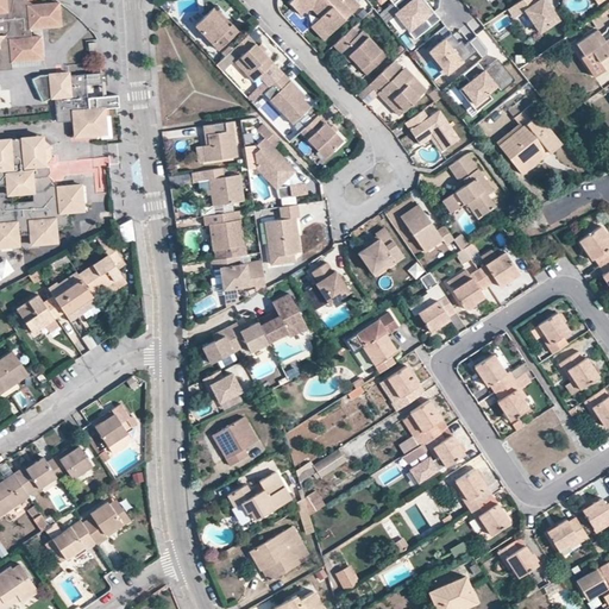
[(0,0),(0,36),(2,36),(8,41),(11,62),(39,60),(42,60),(39,37),(36,37),(35,27),(60,24),(57,2),(31,5),(22,6),(14,0),(0,0)]
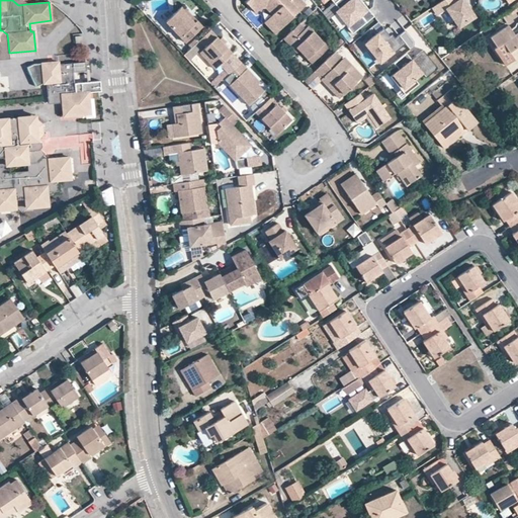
[(303,4),(298,0),(247,0),(245,2),(254,12),(259,8),(264,8),(270,15),(273,18),(273,23),(278,30),(292,17),(289,14),(295,8),(296,9),(301,4),(303,4)]
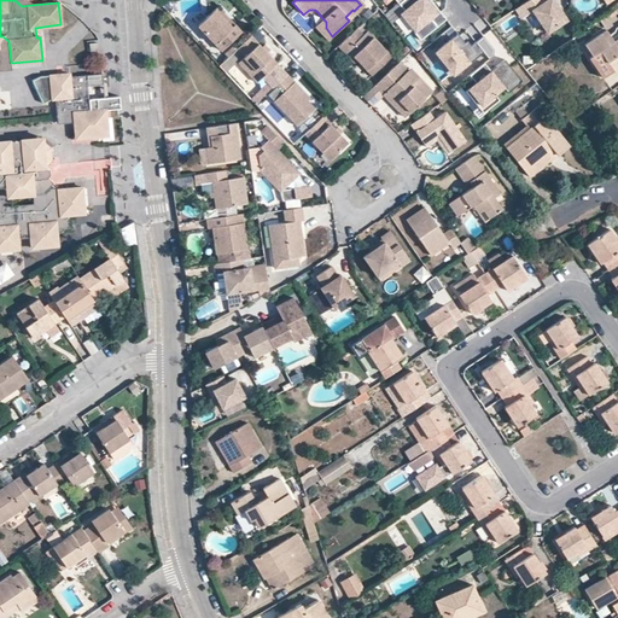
[(413,31),(419,40),(445,19),(430,0),(427,3),(425,0),(401,0),(397,4),(403,11),(400,13),(414,30),(413,31)]
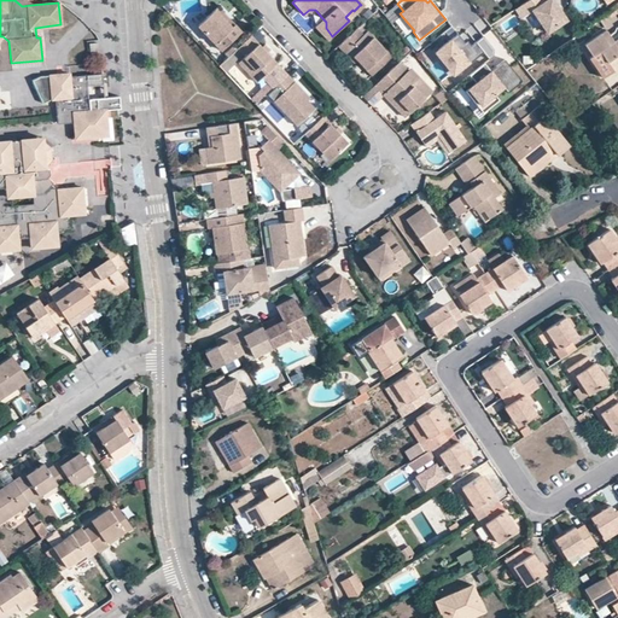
[(565,19),(552,0),(528,0),(514,9),(520,18),(531,11),(547,33),(565,19)]
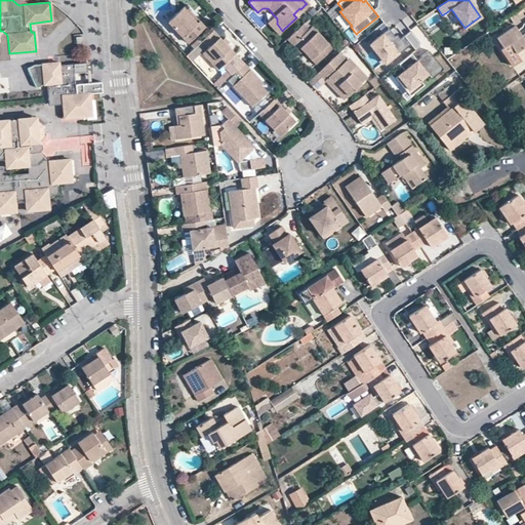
[(309,5),(307,4),(306,4),(300,9),(299,8),(293,14),(296,17),(308,6),(309,5)]
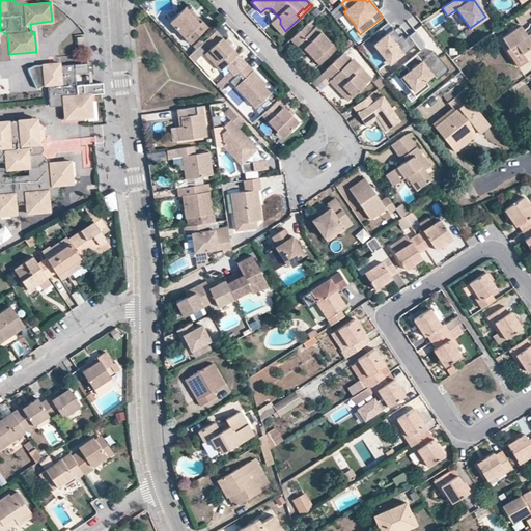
[(201,21),(187,5),(185,8),(199,23),(201,21)]
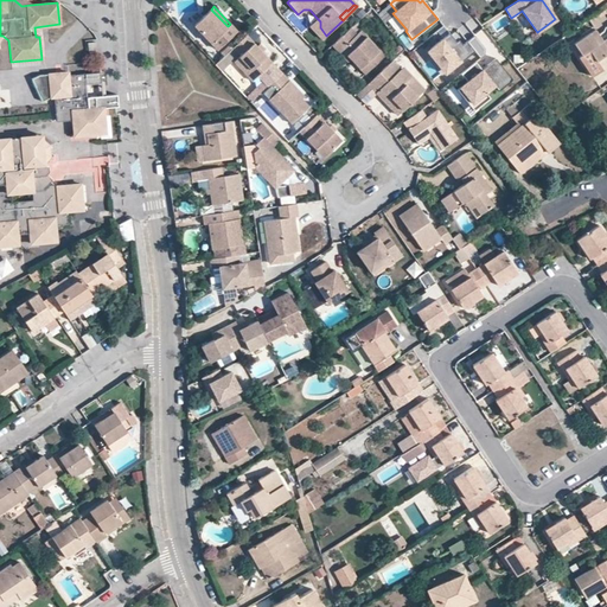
[(195,25),(217,49),(236,31),(230,24),(228,26),(211,10),(195,25)]
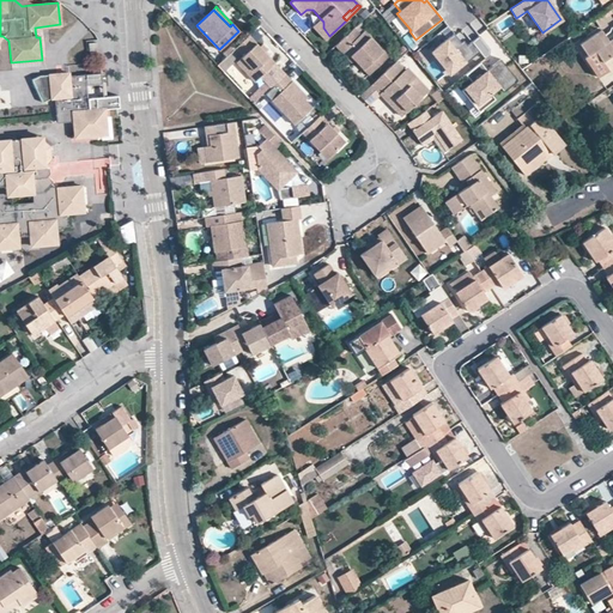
[(326,40),(329,36),(323,28),(323,22),(320,18),(311,25),(326,40)]
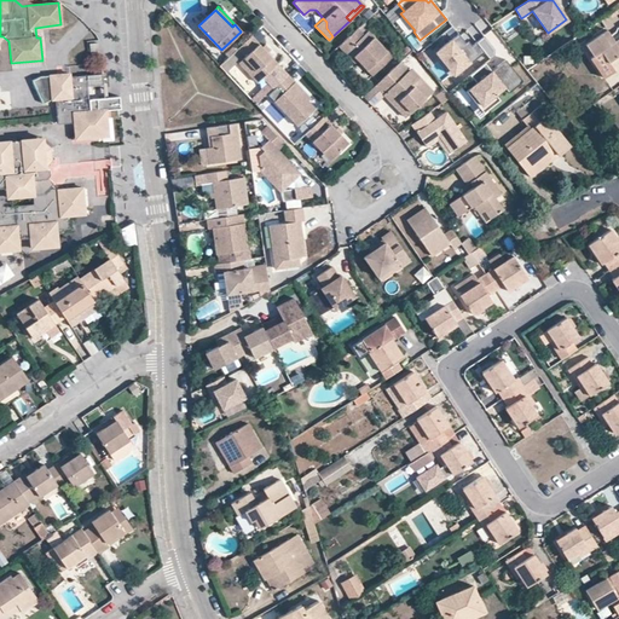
[(357,29),(337,47),(345,53),(347,51),(357,61),(371,76),(392,57),(366,32),(363,35),(357,29)]
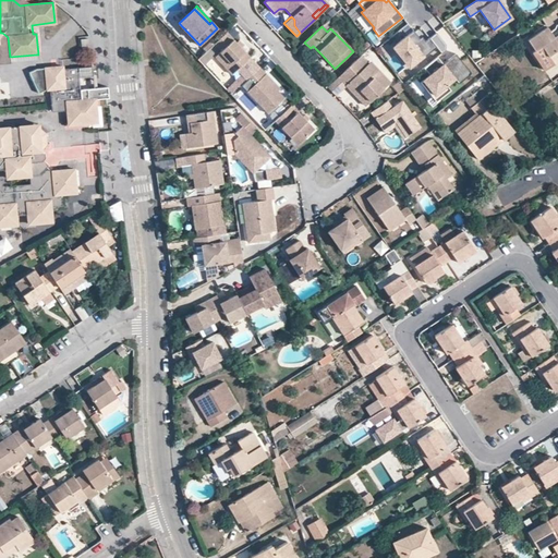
[(543,32),(549,41),(553,38),(547,28),(543,32)]
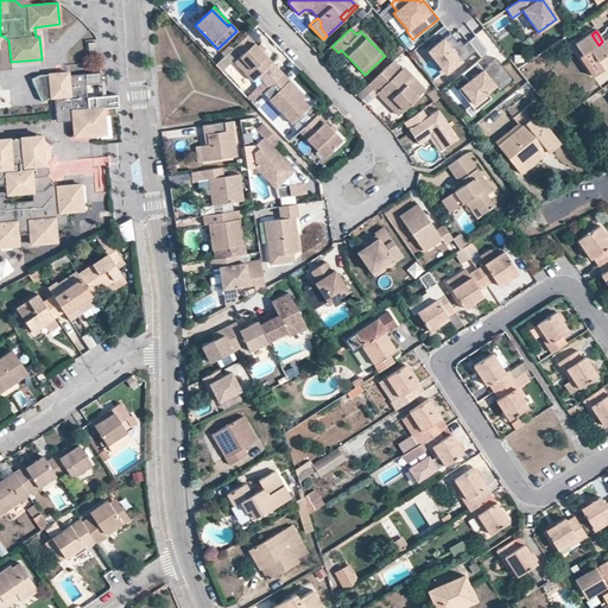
[(450,32),(430,49),(448,71),(461,62),(475,51),(480,58),(485,55),(486,49),(474,35),(461,46),(450,32)]
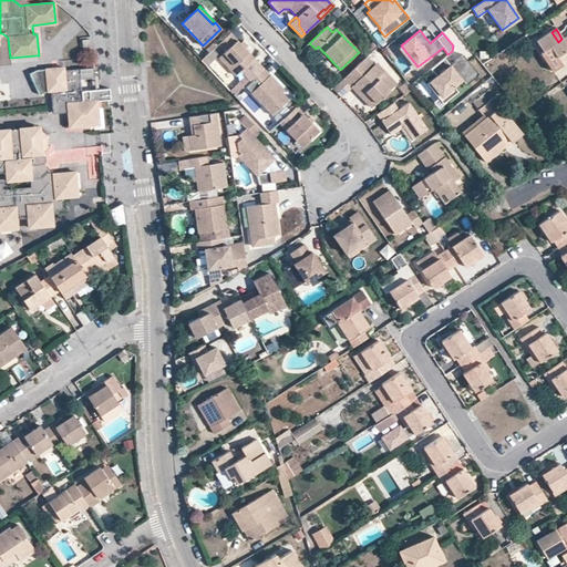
[(245,78),(250,82),(265,69),(230,32),(218,44),(224,51),(218,57),(230,69),(236,63),(241,69),(245,73),(245,78)]
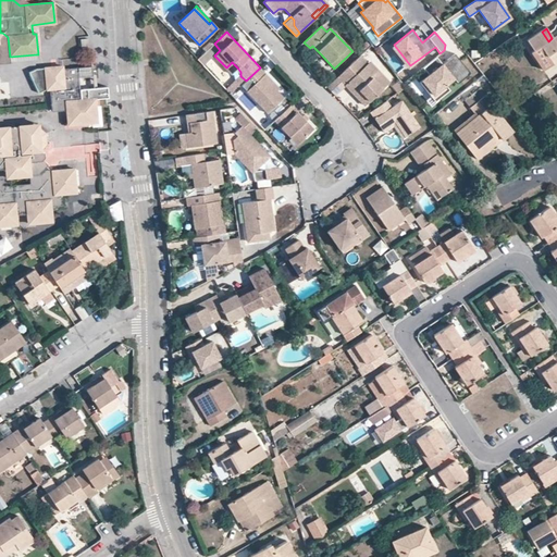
[(531,53),(543,71),(556,61),(556,35),(552,38),(548,41),(542,32),(527,41),(533,51),(531,53)]
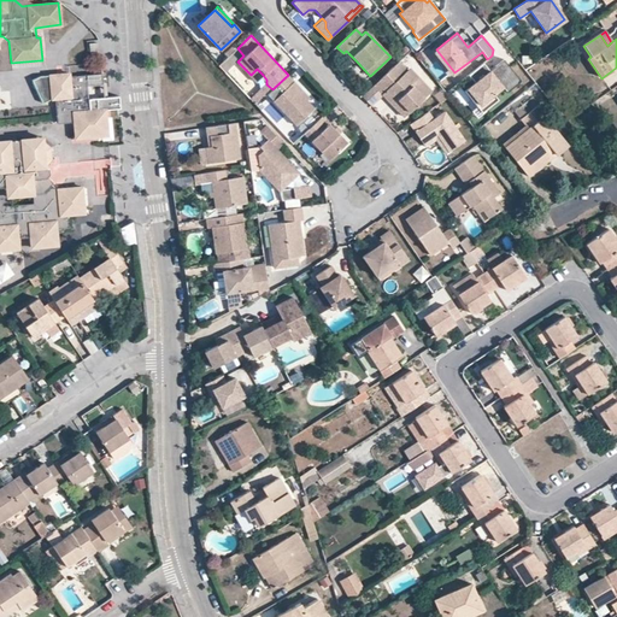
[(12,68),(11,63),(9,41),(3,36),(0,40),(0,71),(12,71),(12,68)]
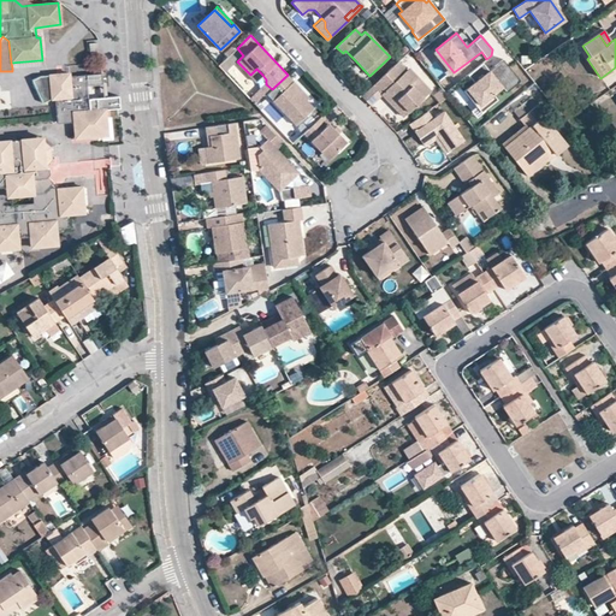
[(343,53),(353,63),(355,60),(345,51),(343,53)]
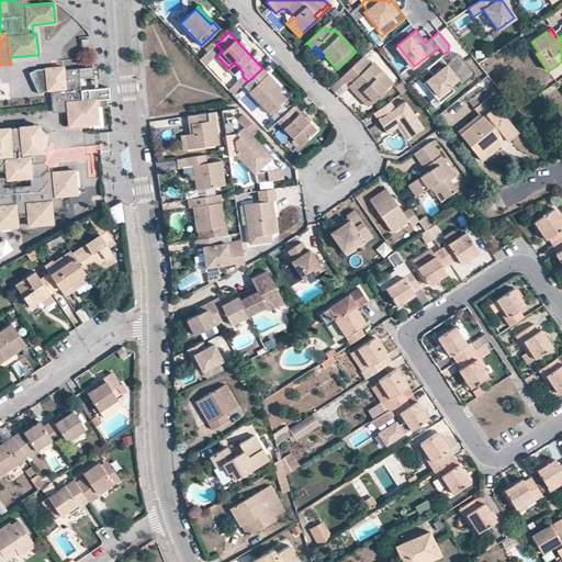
[(474,74),(458,54),(450,60),(452,63),(448,67),(446,64),(440,57),(426,68),(431,75),(424,80),(440,101),(452,91),(448,87),(450,85),(448,82),(453,77),(460,85),(474,74)]
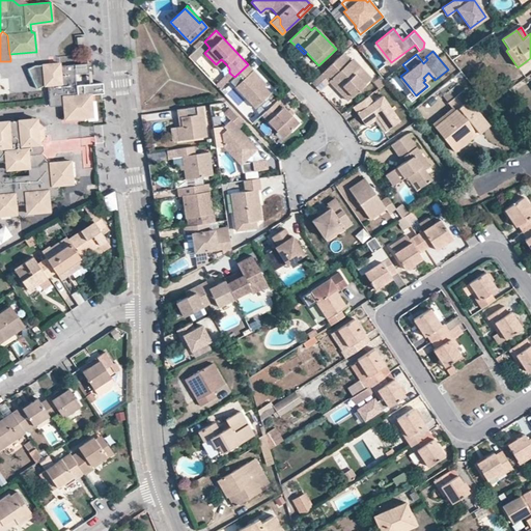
[(342,53),(320,75),(328,82),(329,81),(334,77),(353,95),(371,78),(353,59),(351,60),(342,53)]
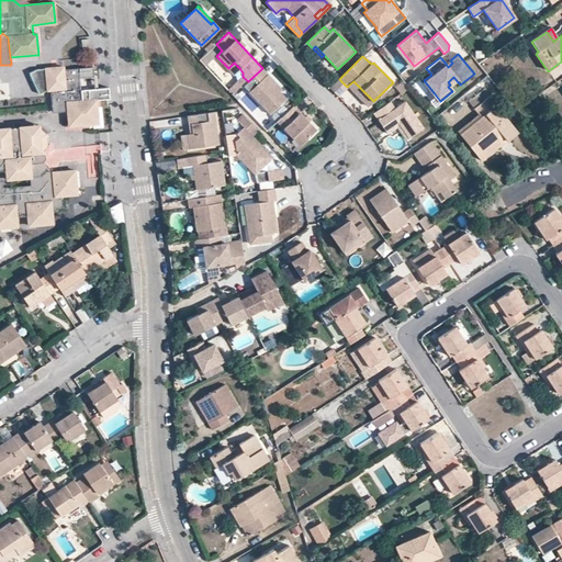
[(228,68),(234,74),(239,68),(234,63),(228,68)]
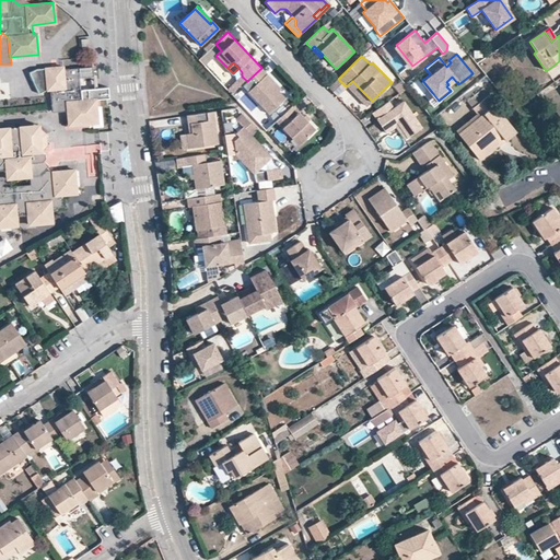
[(77,69),(62,70),(62,68),(45,69),(36,70),(27,73),(30,94),(30,96),(38,93),(47,90),(49,90),(51,112),(66,111),(68,125),(80,124),(96,123),(95,114),(94,100),(84,101),(80,101),(79,91),(77,69)]
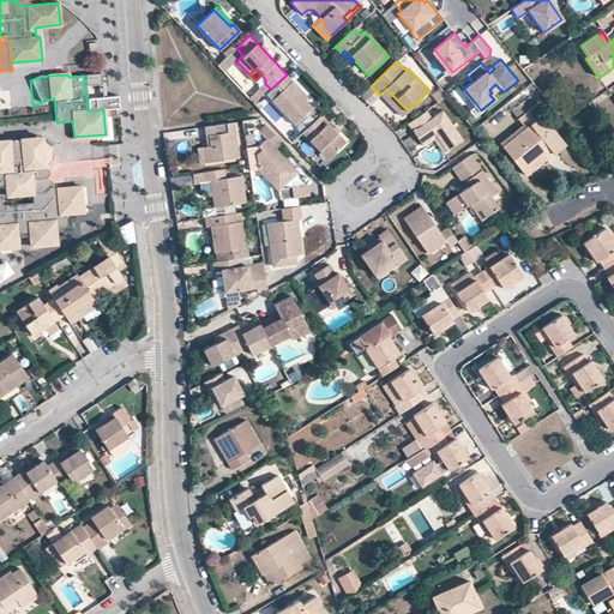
[(271,89),(270,90),(277,98),(274,102),(287,115),(295,124),(312,107),(305,100),(289,84),(293,80),(287,74),(271,89)]
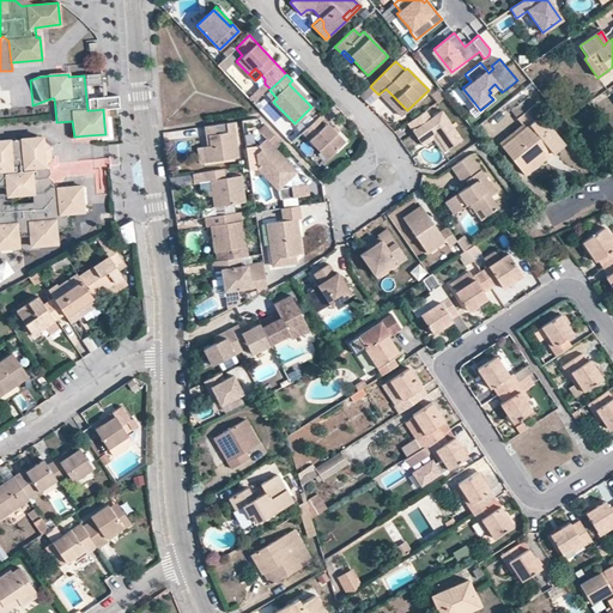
[(304,99),(307,96),(292,80),(289,84),(304,99)]
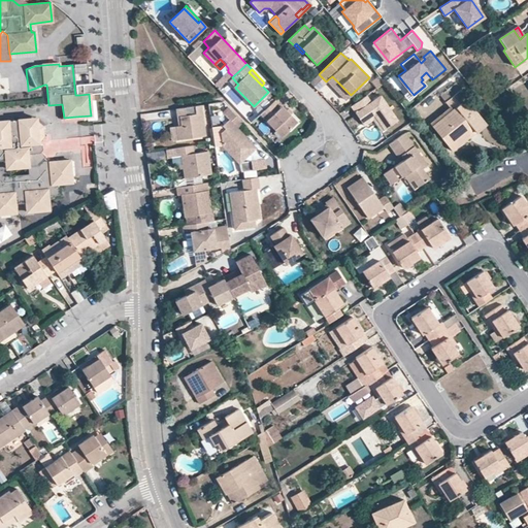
[(228,72),(215,85),(220,90),(228,80),(232,77),(233,76),(228,72)]
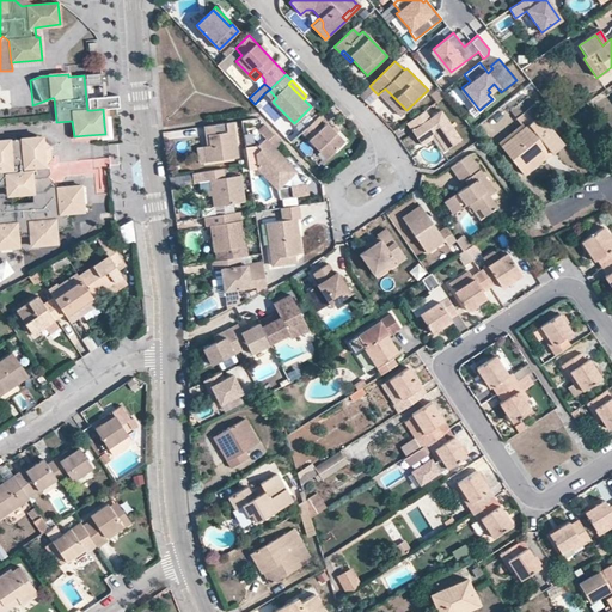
[(369,86),(359,96),(367,105),(378,95),(369,86)]
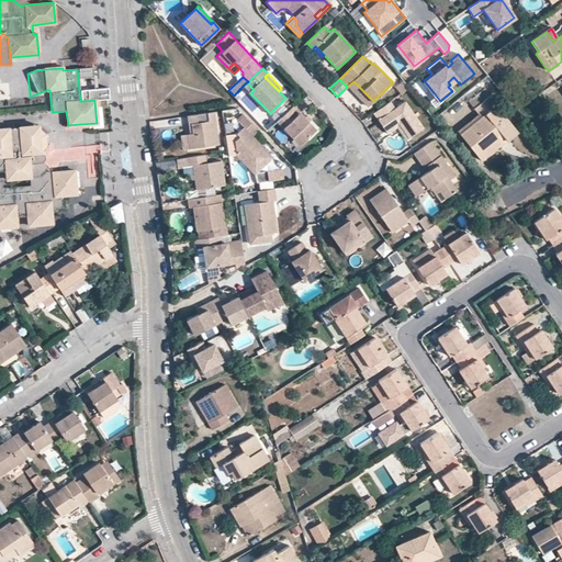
[(438,103),(440,101),(424,80),(422,82),(438,103)]
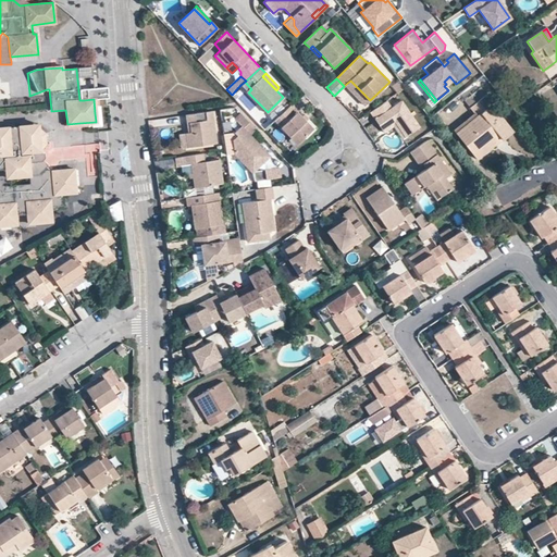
[(345,85),(366,106),(370,100),(350,81),(345,85)]
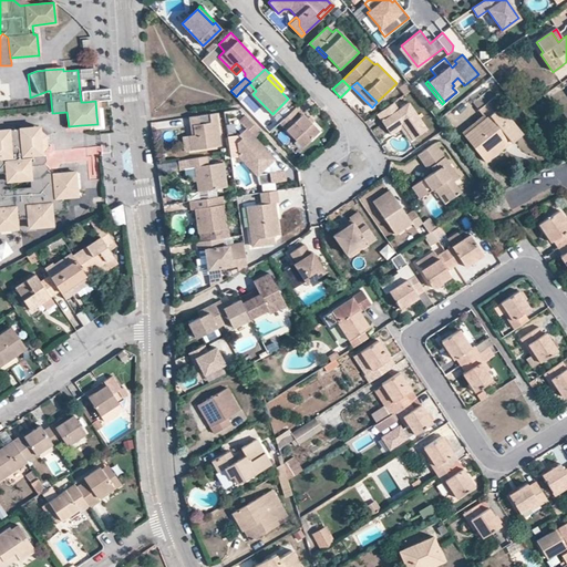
[(245,86),(253,94),(256,91),(249,83),(245,86)]
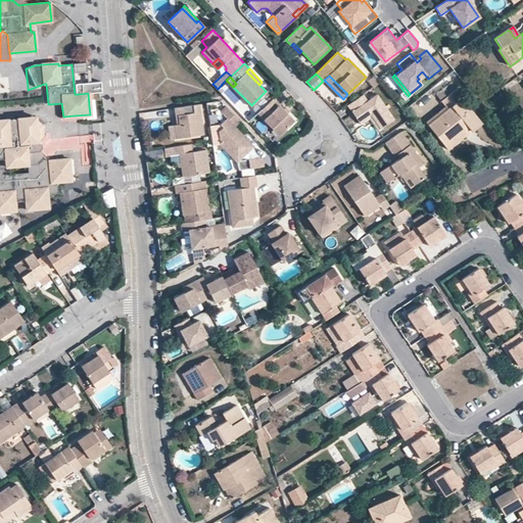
[(426,122),(447,149),(481,123),(462,97),(463,97),(457,88),(440,100),(445,106),(426,122)]
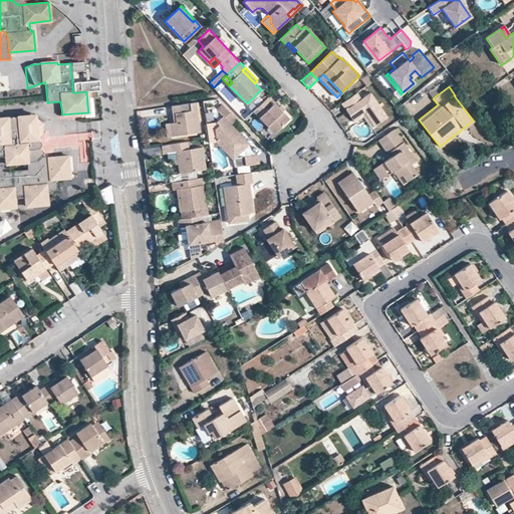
[(360,98),(356,92),(341,104),(352,120),(363,112),(373,127),(387,117),(369,92),(360,98)]
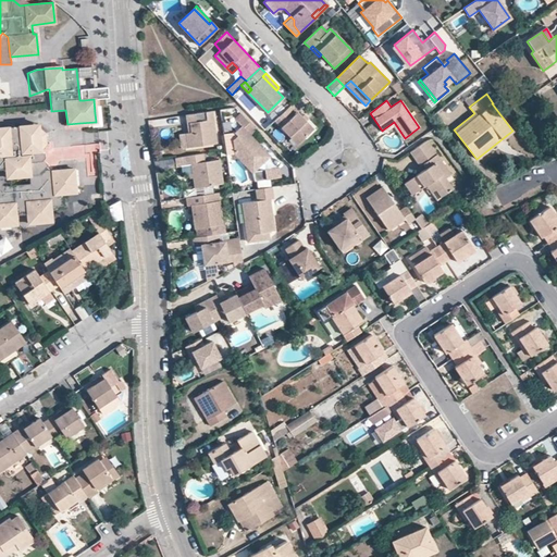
[(293,102),(276,120),(292,135),(299,143),(306,136),(313,128),(306,120),(302,116),(297,110),(299,109),(293,102)]
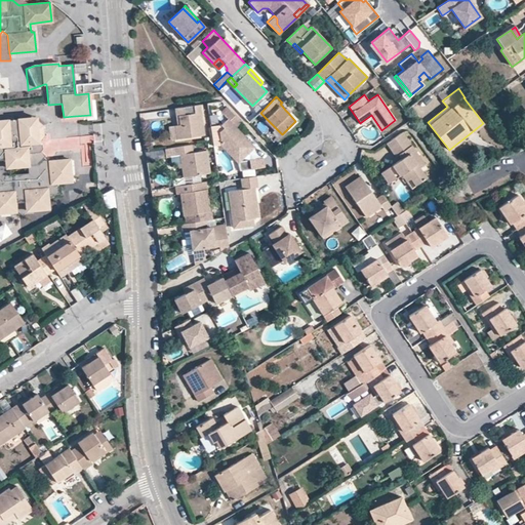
[(243,102),(249,109),(252,106),(245,98),(243,102)]
